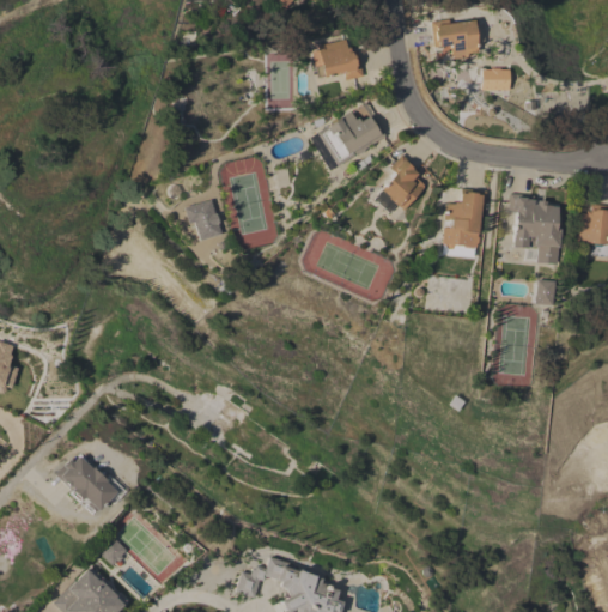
[(475,18),(479,47),(478,47),(478,52),(469,53),(470,55),(456,58),(455,55),(454,55),(453,47),(454,47),(453,43),(436,46),(432,20),(450,18),(451,22),(475,18)]
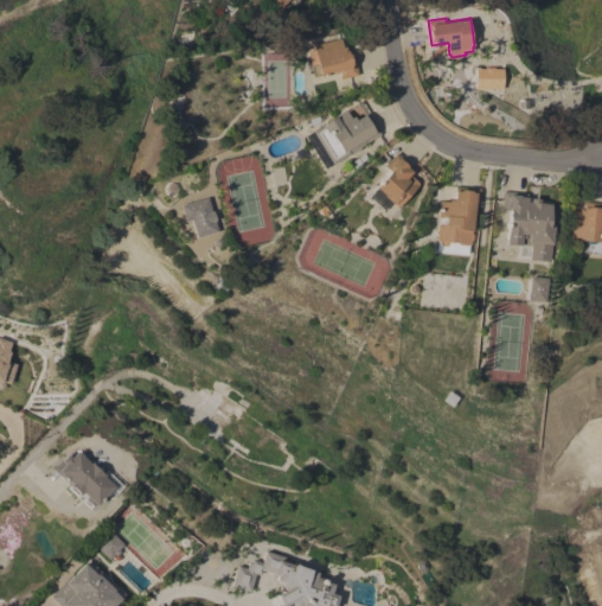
[(344,38),(345,46),(348,45),(350,50),(356,49),(362,74),(345,78),(343,71),(324,76),(320,63),(314,64),(311,50),(316,49),(315,44),(344,38)]
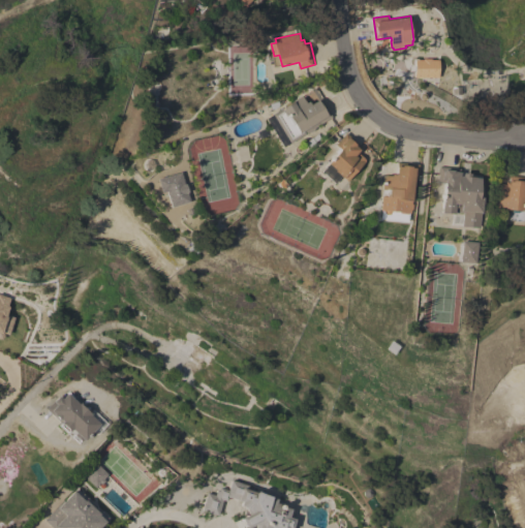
[(441,76),(441,58),(418,58),(417,76),(441,76)]
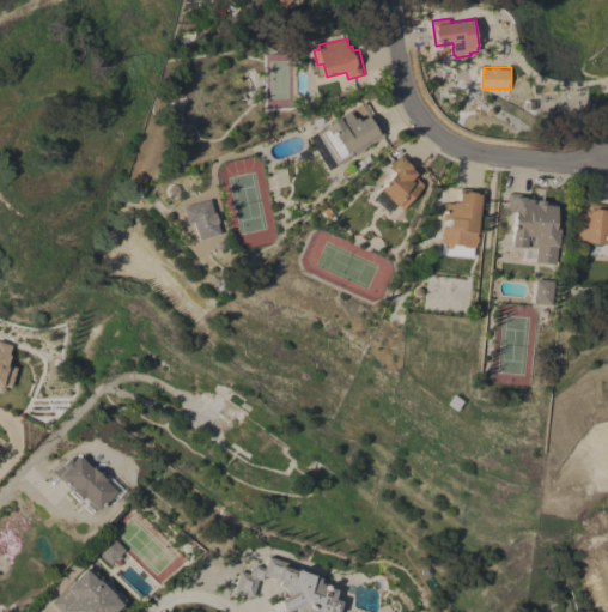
[(389,134),(368,147),(369,149),(363,152),(362,151),(340,165),(318,132),(352,110),(358,119),(360,116),(363,120),(371,115),(364,103),(368,101),(389,134)]
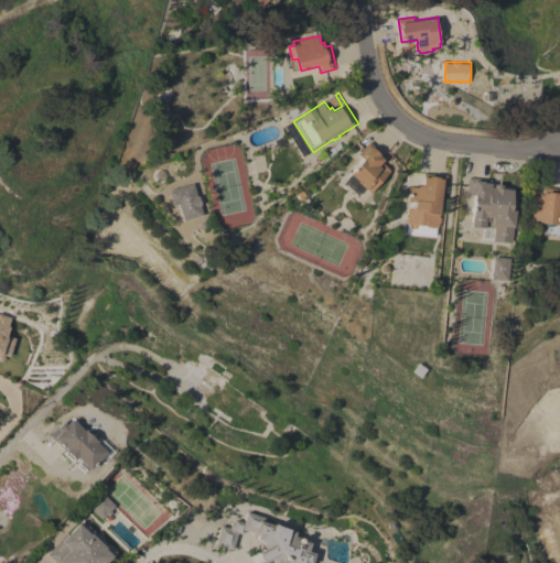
[(389,157),(384,162),(385,164),(386,163),(392,169),(392,170),(392,171),(374,192),(369,188),(368,190),(353,175),(354,174),(353,173),(366,158),(362,153),(372,141),(389,157)]
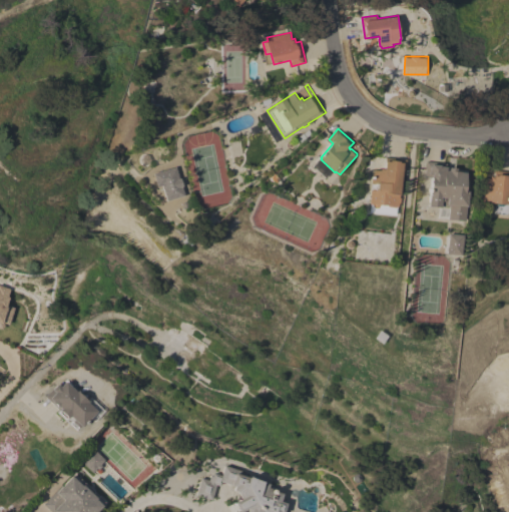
[(408,174),(404,173),(402,196),(403,196),(403,203),(401,202),(401,205),(400,205),(399,214),(372,211),(373,203),(371,202),(375,170),(377,170),(377,169),(382,169),(383,168),(387,168),(388,156),(410,158),(408,174)]
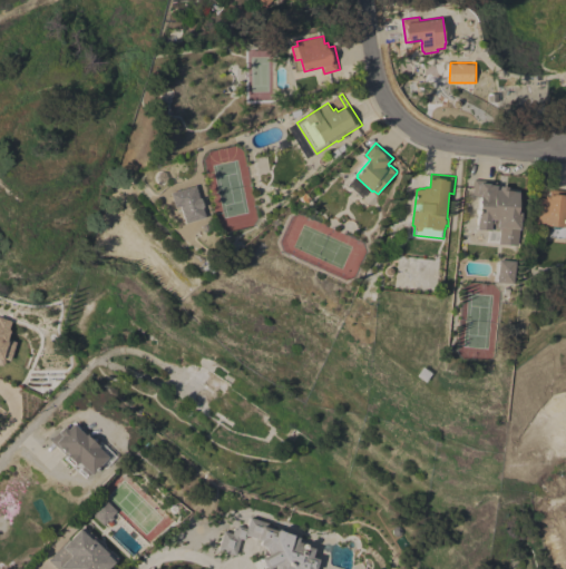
[(362,196),(369,190),(354,175),(349,180),(362,196)]
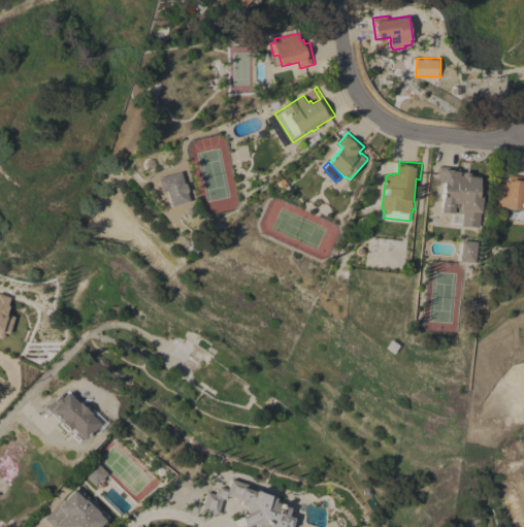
[(462,167),(462,174),(464,175),(465,171),(472,172),(472,175),(478,175),(478,176),(483,177),(482,196),(485,196),(483,227),(464,225),(465,211),(460,211),(457,211),(456,212),(444,211),(447,182),(439,180),(441,165),(462,167)]
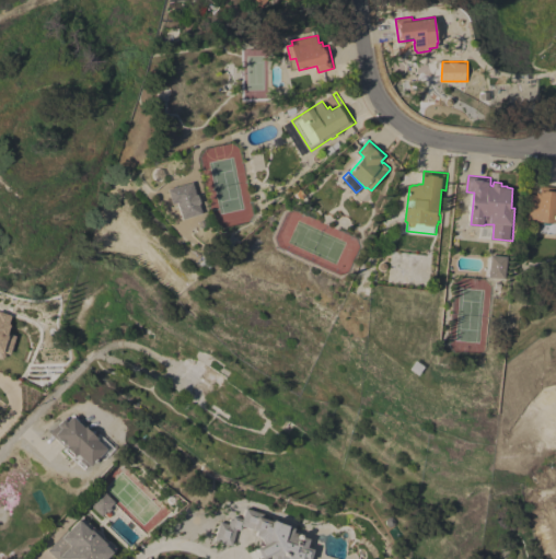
[(195,182),(199,195),(200,194),(203,202),(201,202),(205,212),(185,218),(180,201),(175,204),(171,189),(195,182)]
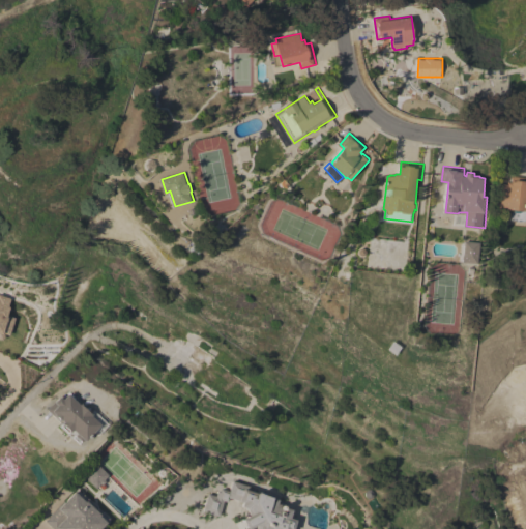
[(525,219),(514,219),(514,209),(498,208),(500,183),(508,183),(508,181),(513,181),(514,175),(525,176),(525,219)]
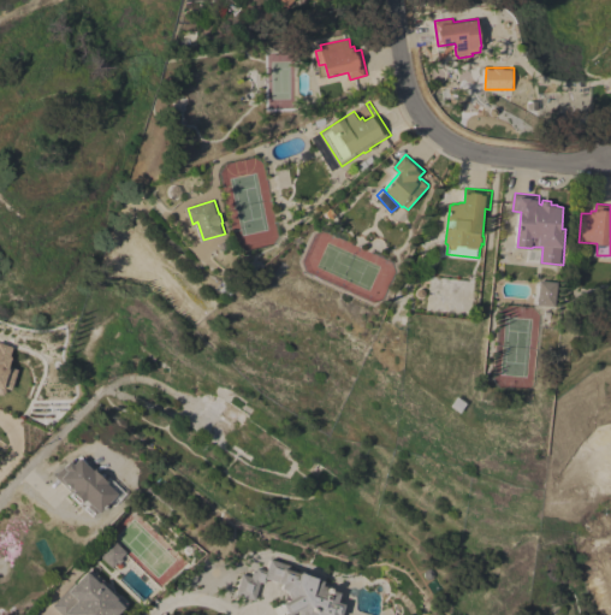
[(558,306),(540,303),(543,281),(561,282),(558,306)]
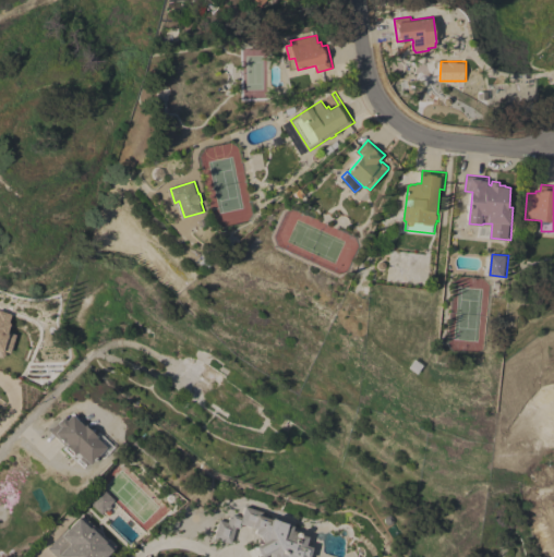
[(121,299),(107,307),(99,293),(113,286),(121,299)]
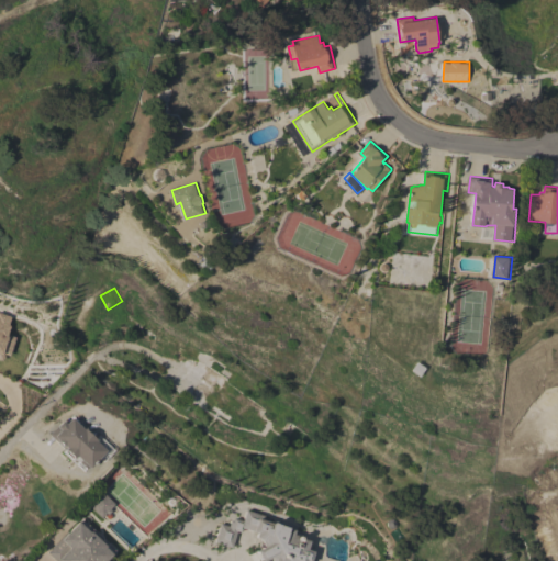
[(0,350),(12,355),(18,336),(10,334),(14,315),(0,311),(0,350)]
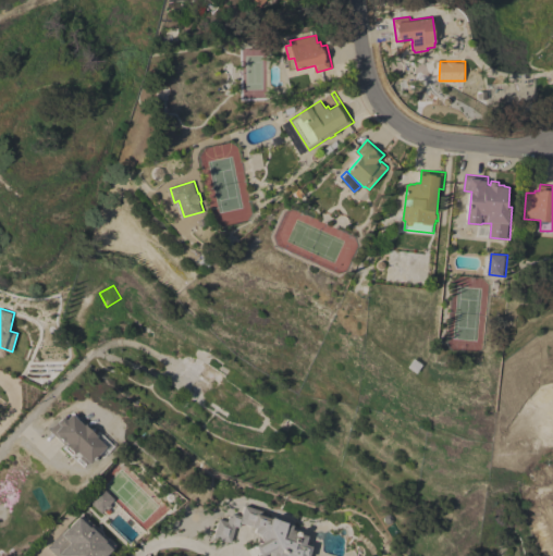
[(66,371),(47,372),(47,362),(53,361),(53,360),(66,360),(66,371)]
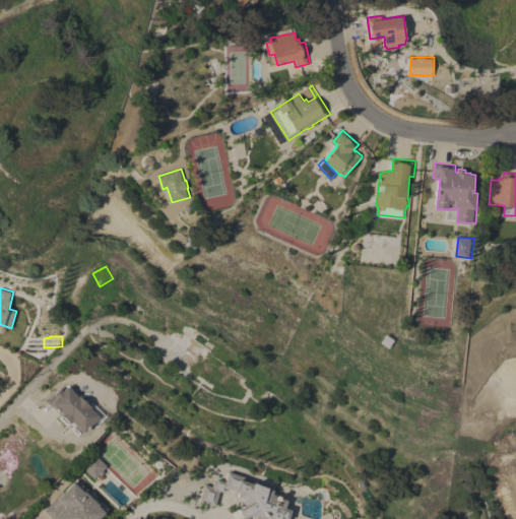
[(80,396),(81,395),(92,406),(91,407),(101,416),(85,432),(84,431),(82,433),(76,427),(78,425),(74,420),(71,424),(70,423),(69,424),(62,416),(65,413),(63,411),(61,412),(49,400),(61,388),(64,391),(69,385),(80,396)]
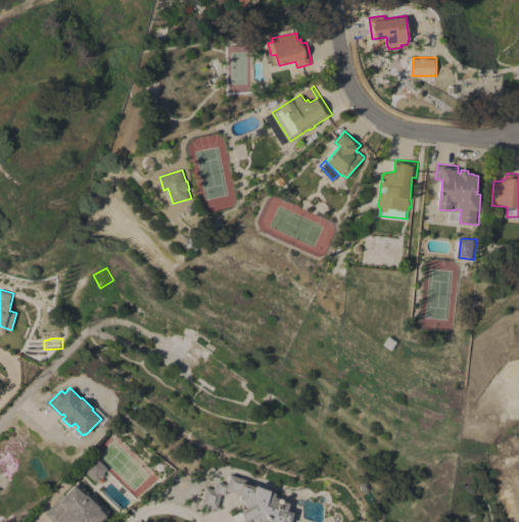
[(279,395),(271,408),(262,400),(270,389),(279,395)]
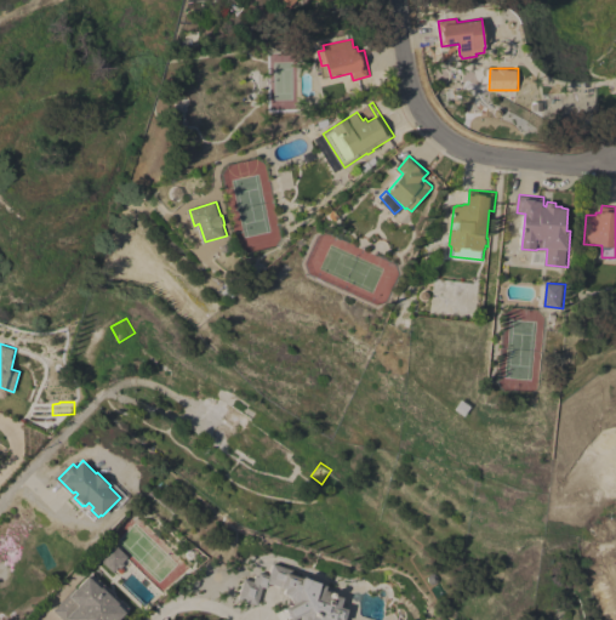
[(131,556),(126,562),(127,563),(123,568),(121,567),(117,572),(102,557),(117,541),(131,556)]
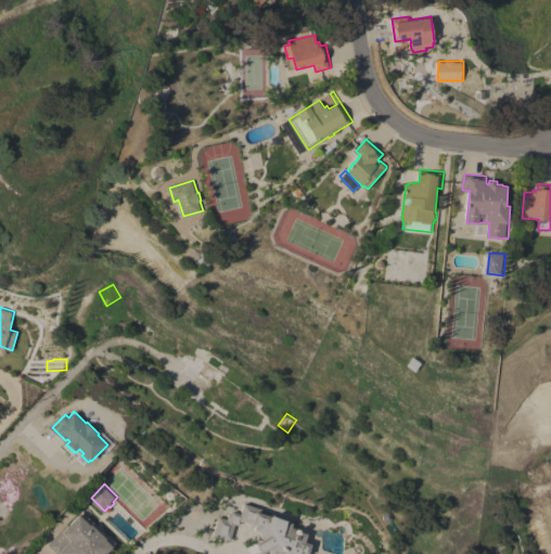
[(255,530),(257,525),(243,520),(242,525),(238,524),(232,540),(215,535),(220,516),(229,518),(231,513),(233,513),(234,511),(243,514),(246,503),(265,509),(264,513),(294,523),(293,528),(296,529),(298,528),(300,529),(302,531),(309,533),(306,541),(312,543),(309,553),(271,553),(270,552),(271,550),(270,549),(260,553),(255,542),(264,539),(260,531),(255,530)]
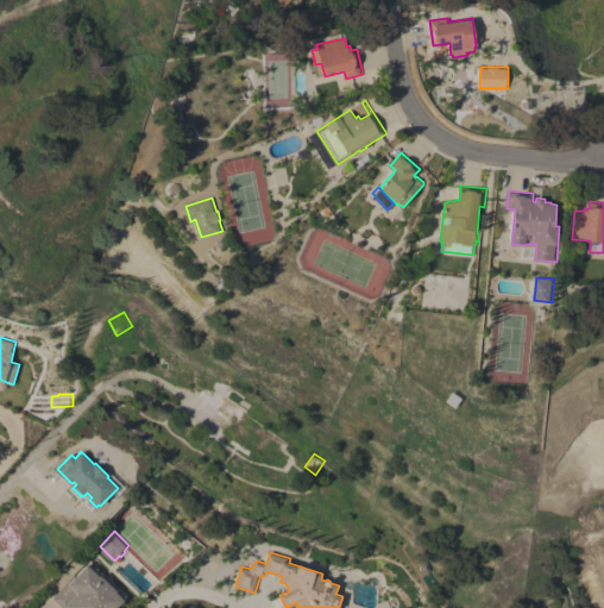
[(94,563),(96,563),(98,564),(99,565),(99,568),(109,578),(111,577),(114,578),(115,582),(115,583),(121,589),(124,589),(126,590),(126,593),(127,595),(125,599),(125,600),(117,607),(69,607),(68,607),(65,607),(55,597),(77,575),(79,576),(93,562),(94,563)]
